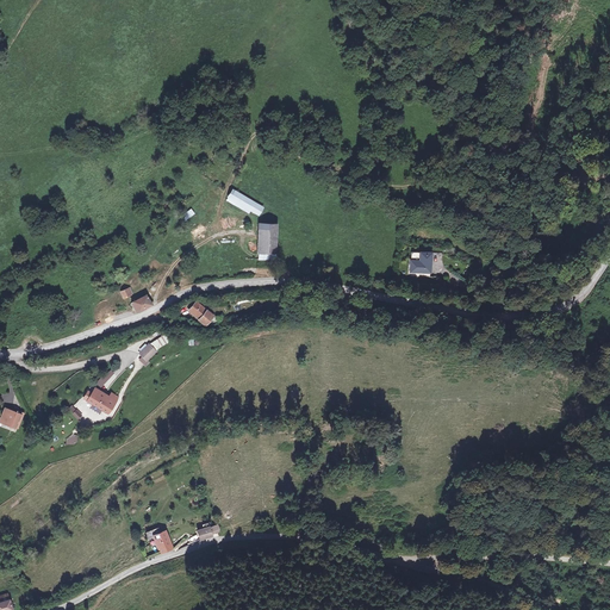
[(234,187),(230,194),(260,207),(265,201),(234,187)]
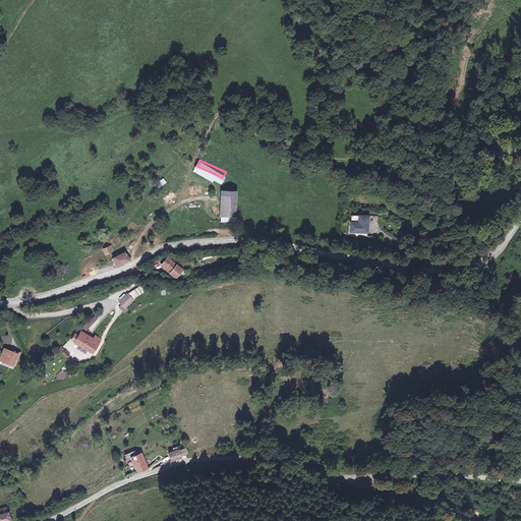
[(158,188),(167,184),(164,179),(156,183),(158,188)]
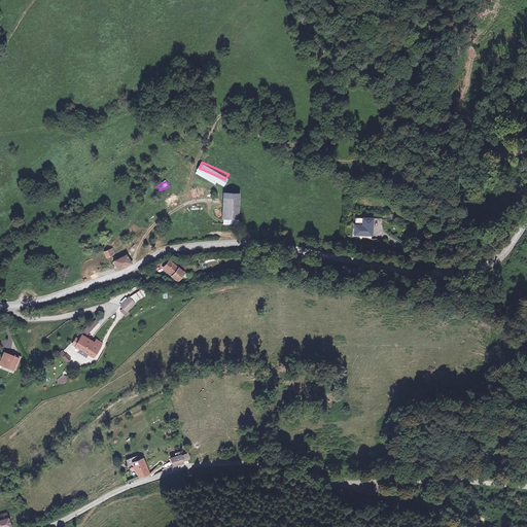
[(222,213),(237,215),(240,191),(225,189),(222,213)]
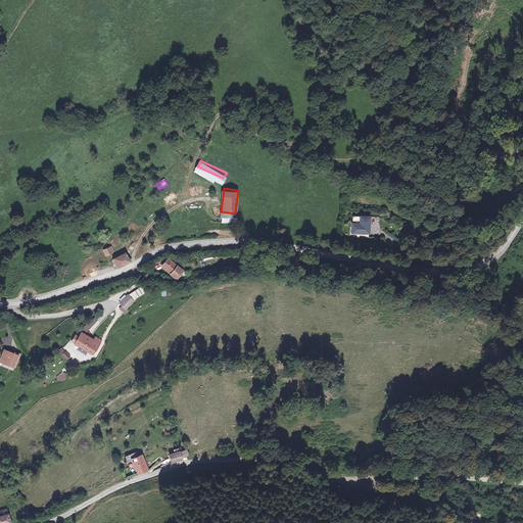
[(234,220),(235,214),(221,211),(220,219),(234,220)]
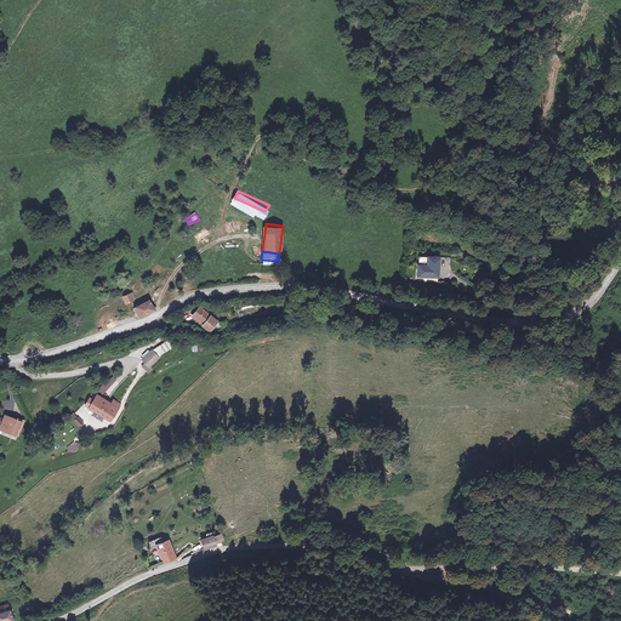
[(421,258),(417,279),(438,283),(442,262),(421,258)]
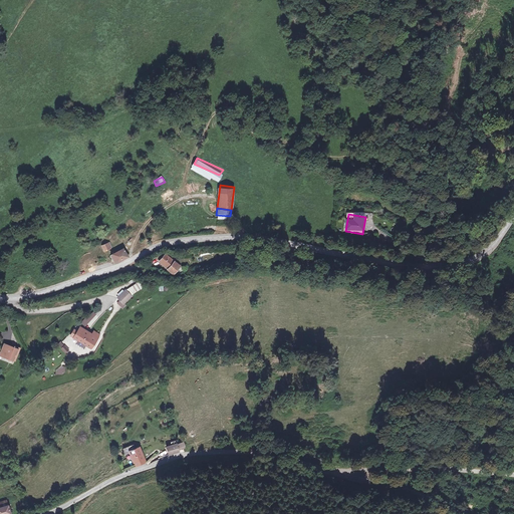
[(107,242),(100,246),(103,251),(110,248),(107,242)]
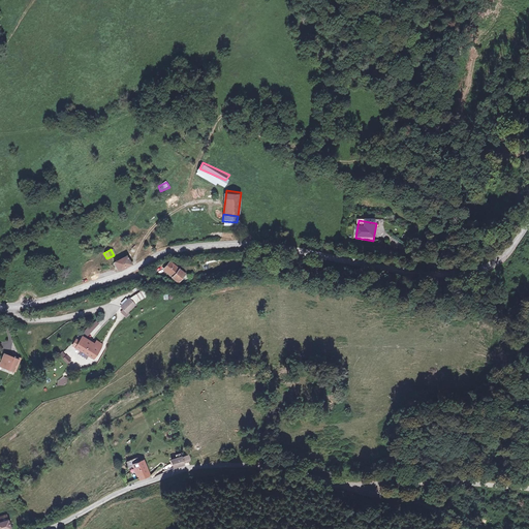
[(123,257),(114,261),(118,271),(127,267),(123,257)]
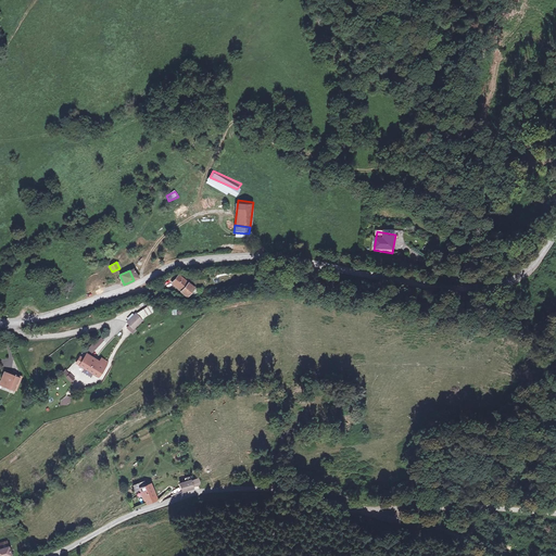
[(173,283),(188,294),(189,294),(193,287),(178,276),(173,283)]
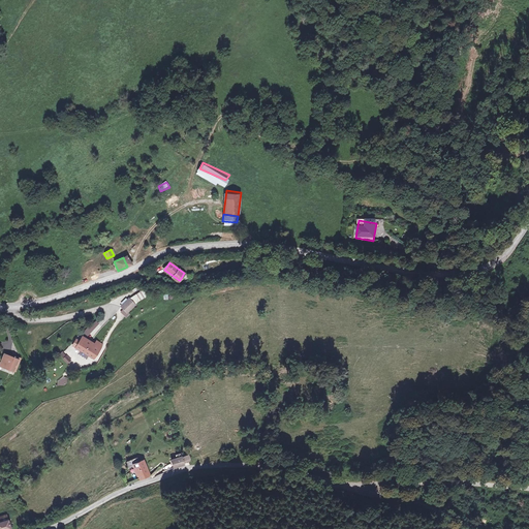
[(129,298),(121,306),(124,309),(128,313),(136,306),(129,298)]
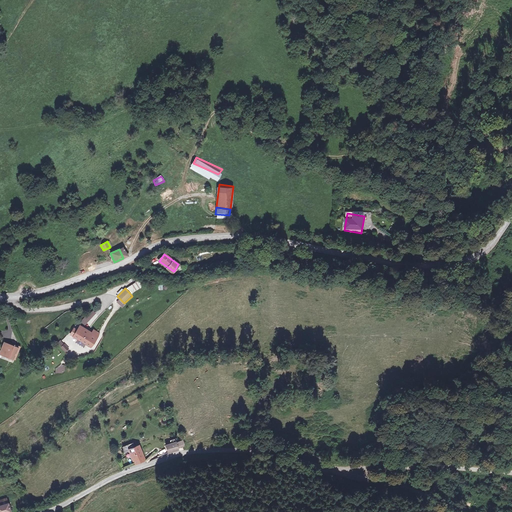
[(124,303),(120,299),(117,302),(122,308),(125,305),(124,303)]
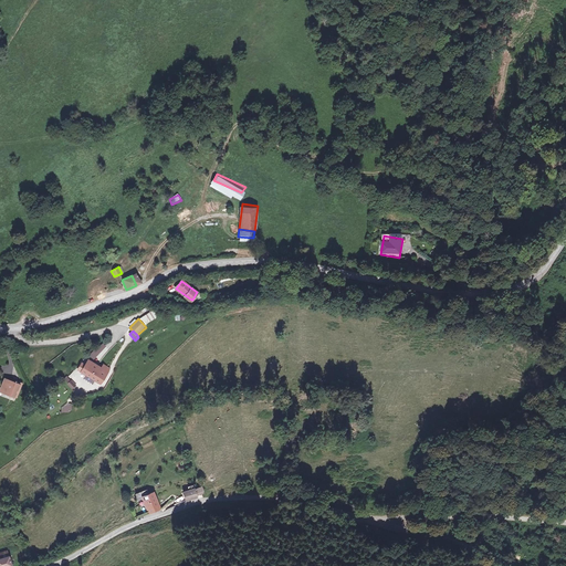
[(98,362),(109,348),(102,343),(91,356),(98,362)]
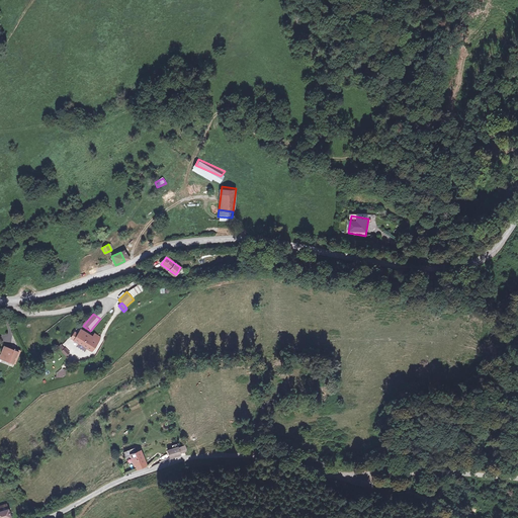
[(82,330),(80,334),(77,340),(93,350),(99,340),(82,330)]
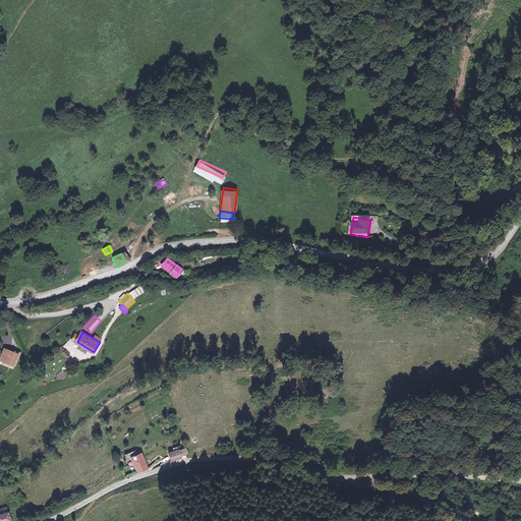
[(59,350),(67,358),(71,354),(63,346),(59,350)]
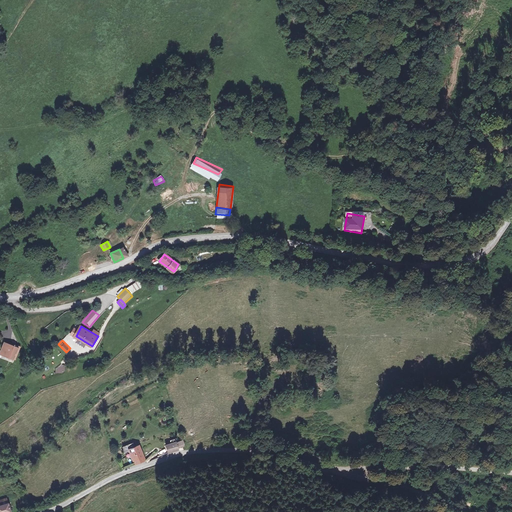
[(17,347),(4,342),(0,350),(0,353),(12,359),(12,358),(17,347)]
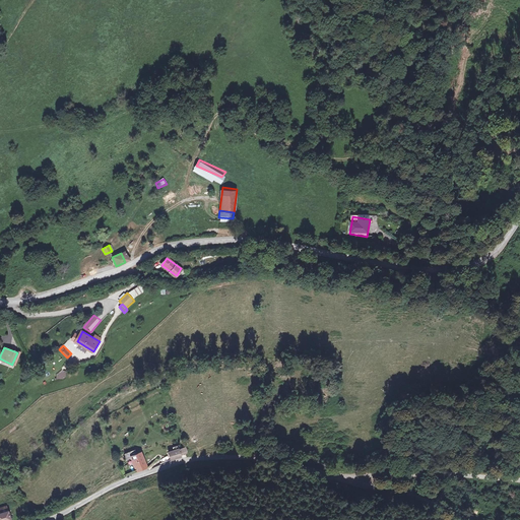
[(57,380),(67,378),(65,371),(56,373),(57,380)]
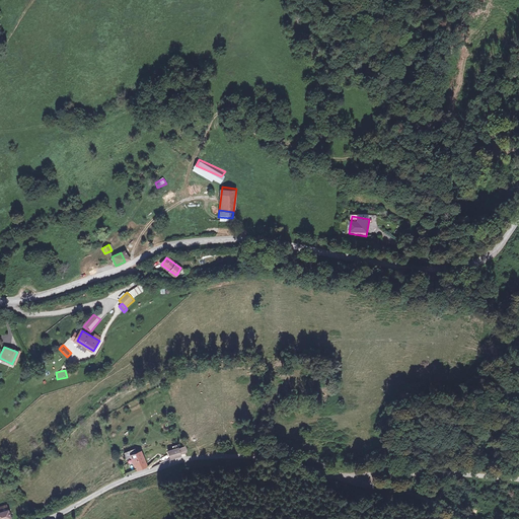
[(178,448),(168,451),(171,458),(181,455),(178,448)]
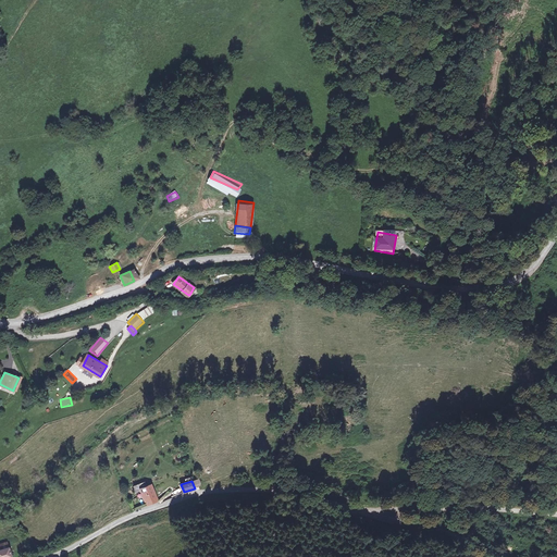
[(137,493),(143,492),(145,500),(146,503),(157,499),(151,482),(140,484),(135,486),(137,493)]
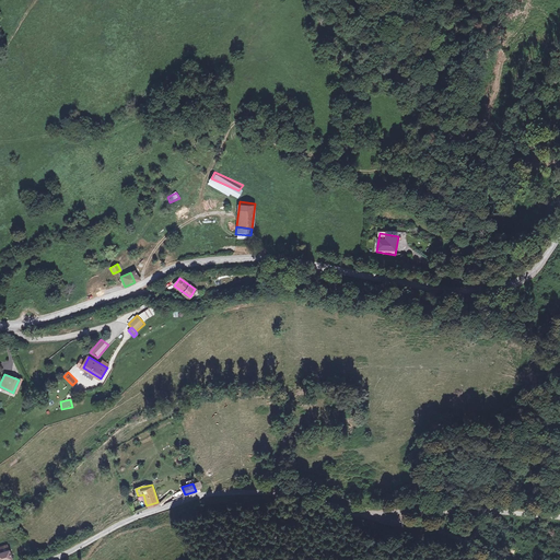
[(8,543),(0,545),(0,559),(13,556),(8,543)]
